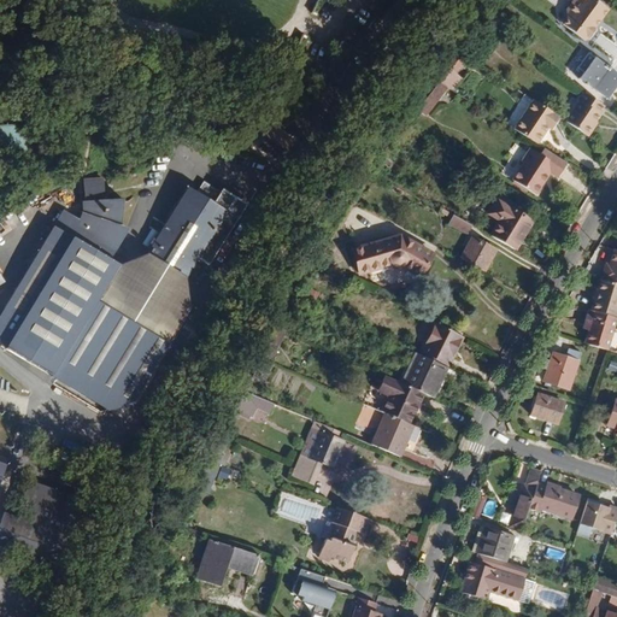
[(594,27),(606,10),(593,0),(573,0),(557,22),(582,41),(583,39),(588,39),(594,31),(594,27)]
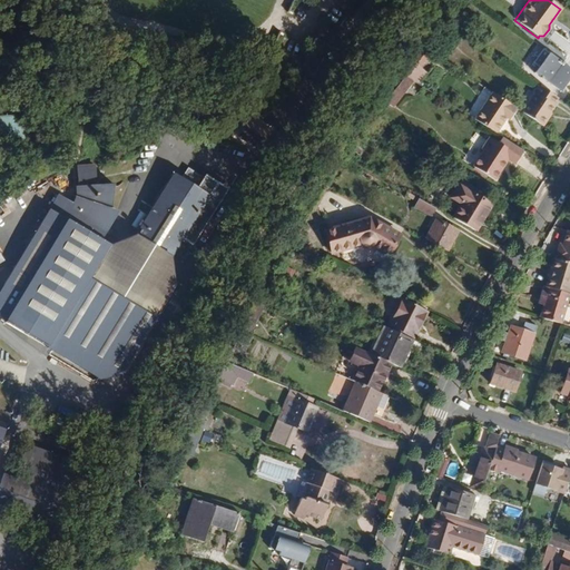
[(410,79),(433,53),(426,49),(404,75),(410,79)]
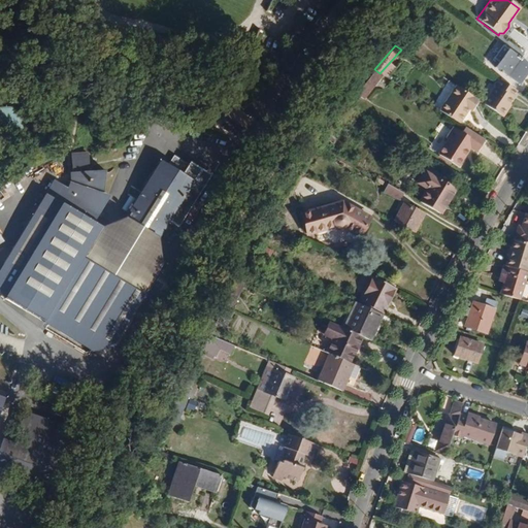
[(527,71),(527,64),(502,45),(493,58),(498,62),(495,67),(514,81),(523,69),(527,73),(527,71)]
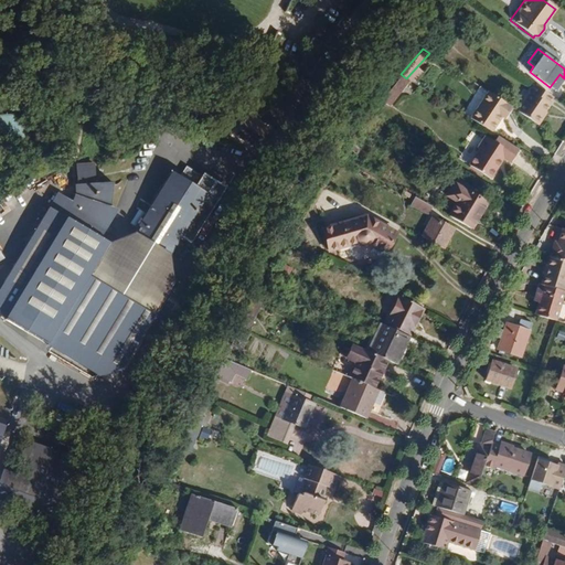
[(390,107),(408,81),(401,74),(380,100),(390,107)]
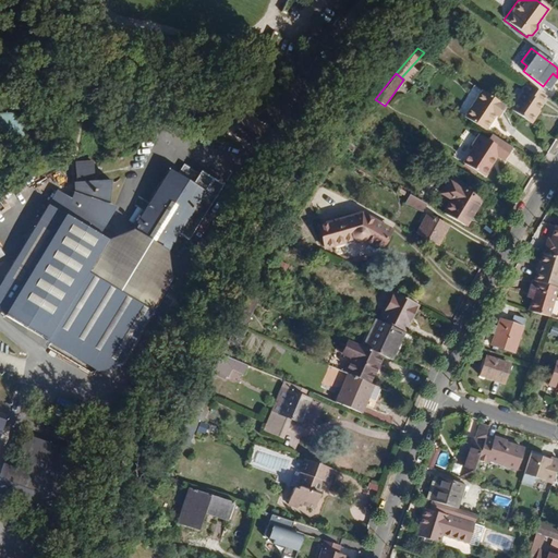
[(548,89),(557,77),(553,73),(543,86),(548,89)]
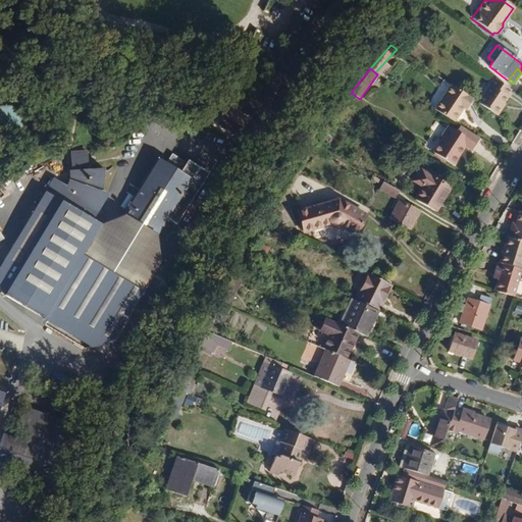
[(505,95),(509,90),(491,77),(487,84),(488,85),(476,102),(496,115),(501,107),(500,106),(506,96),(505,95)]
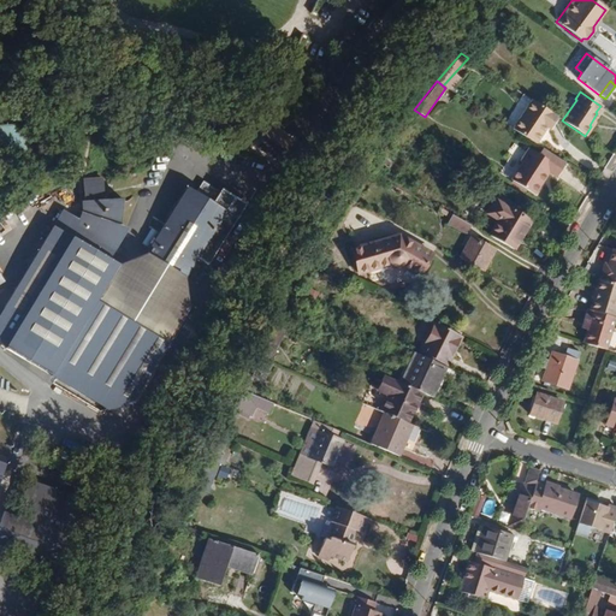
[(0,128),(7,126),(12,114),(6,100),(0,98),(0,128)]
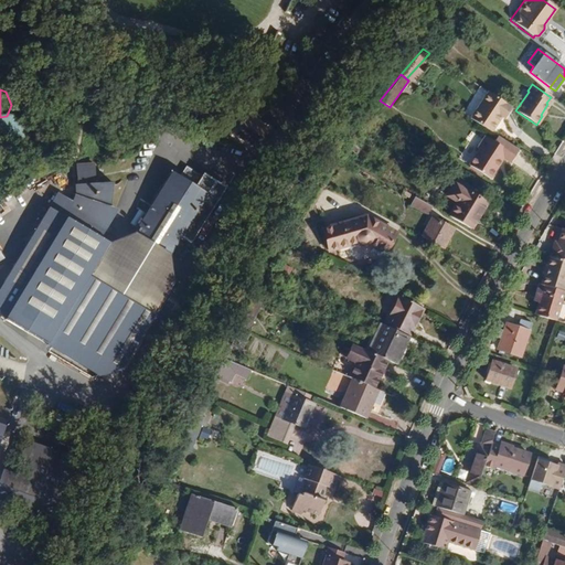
[(492,119),(496,114),(499,116),(502,118),(509,106),(486,91),(468,118),(490,131),(496,121),(492,119)]
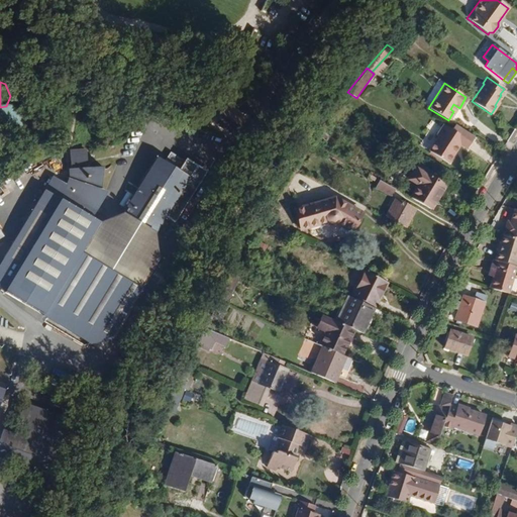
[(337,118),(344,108),(338,104),(330,114),(337,118)]
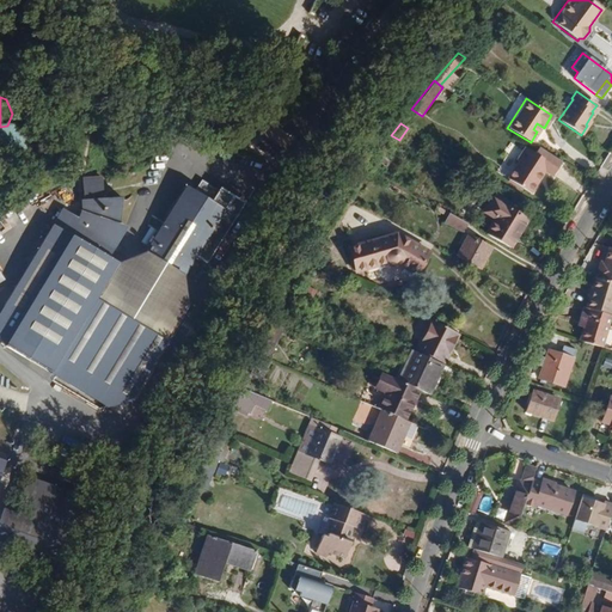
[(551,177),(561,161),(537,147),(533,153),(524,147),(515,160),(518,161),(507,178),(531,194),(544,172),(551,177)]
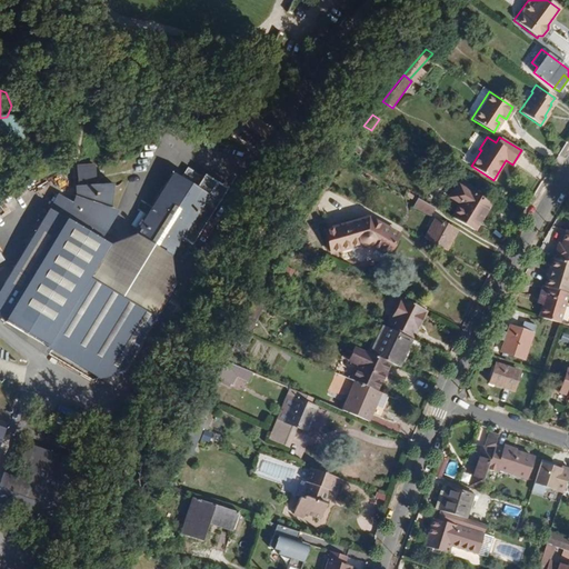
[(77,165),(79,185),(76,186),(77,195),(73,202),(58,193),(0,291),(0,311),(1,320),(100,379),(118,372),(129,357),(123,353),(151,312),(93,277),(113,245),(106,239),(120,210),(113,208),(116,182),(97,183),(96,163),(77,165)]
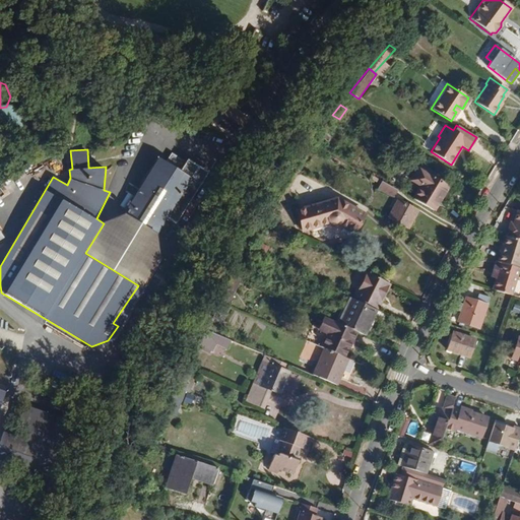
[(177,222),(209,171),(189,158),(182,171),(159,156),(125,212),(157,233),(168,216),(177,222)]
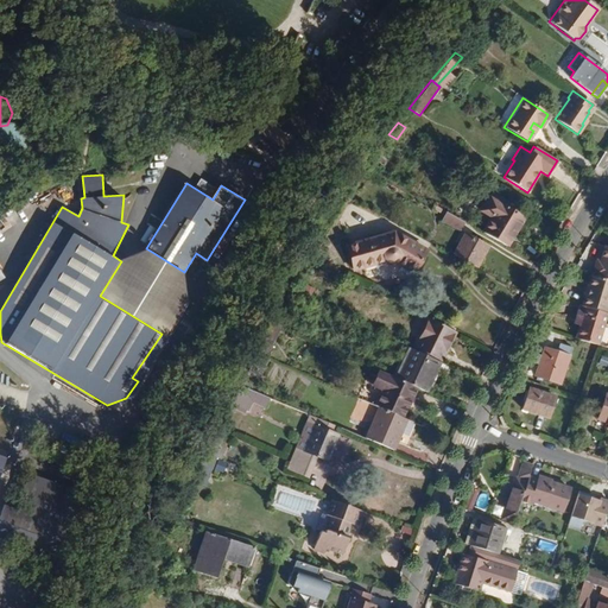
[(507,247),(524,219),(488,197),(479,211),(489,219),(481,233),(507,247)]
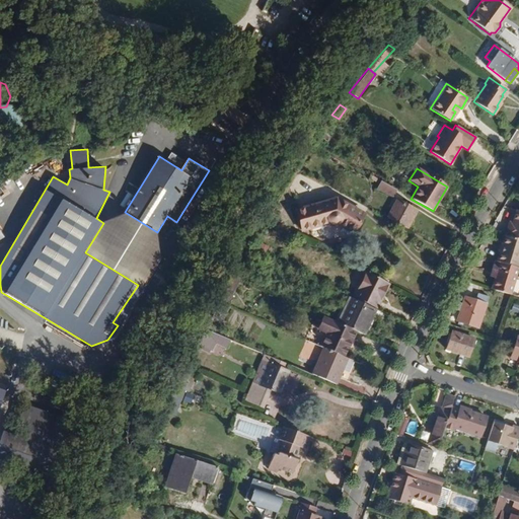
[(396,191),(379,180),(375,189),(391,198),(396,191)]
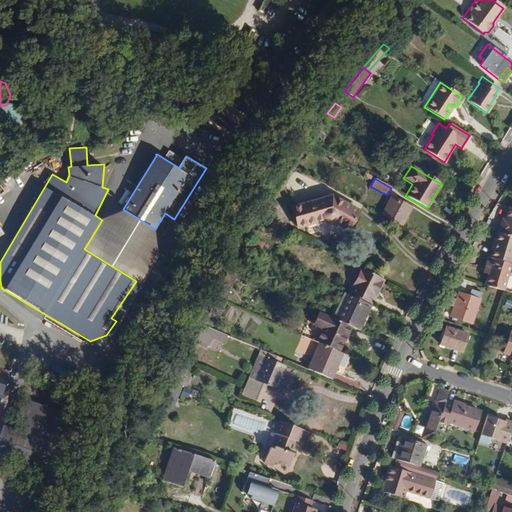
[(358,212),(330,197),(291,209),(296,227),(325,219),(328,221),(331,220),(348,230),(358,212)]
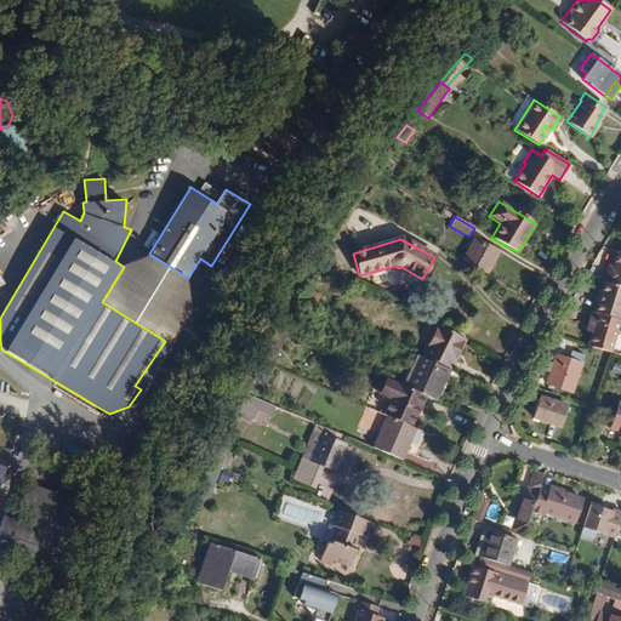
[(485,274),(496,252),(473,239),(461,261),(485,274)]
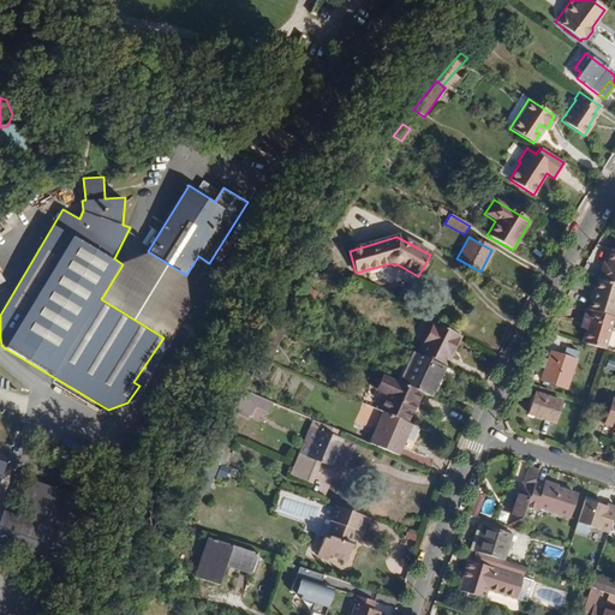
[(614,248),(613,248),(605,269),(602,268),(599,278),(614,281),(614,248)]
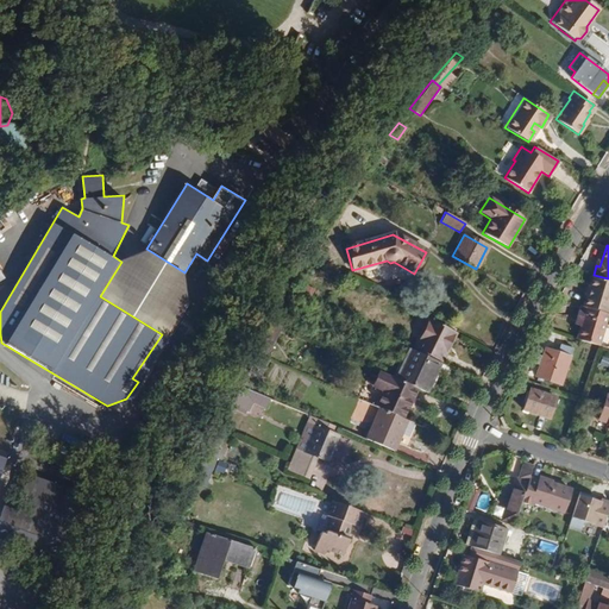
[(162,334),(188,295),(184,272),(146,249),(121,262),(100,296),(162,334)]
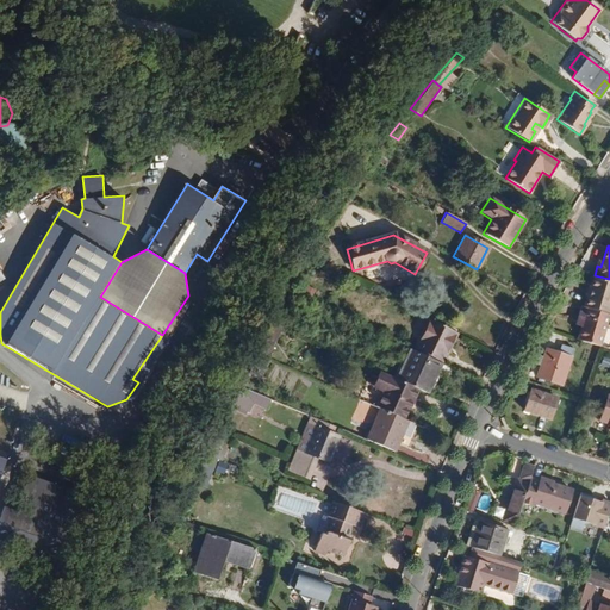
[(609,315),(609,307),(609,279),(595,275),(585,306),(595,310),(609,315)]
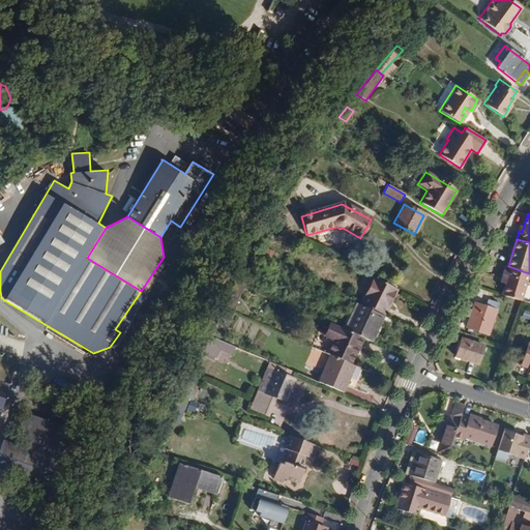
[(261,257),(265,247),(259,244),(255,254),(261,257)]
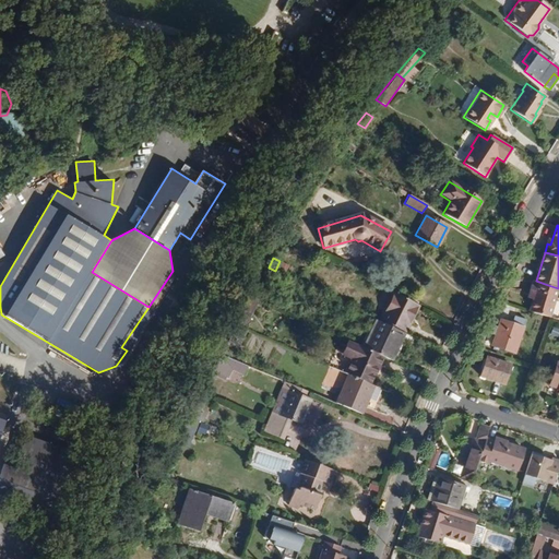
[(266,282),(273,270),(269,268),(268,266),(260,277),(266,282)]
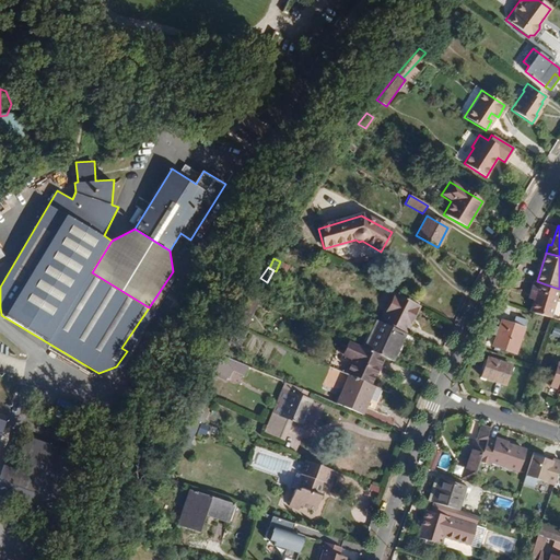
[(153,311),(174,279),(173,271),(149,307),(153,311)]
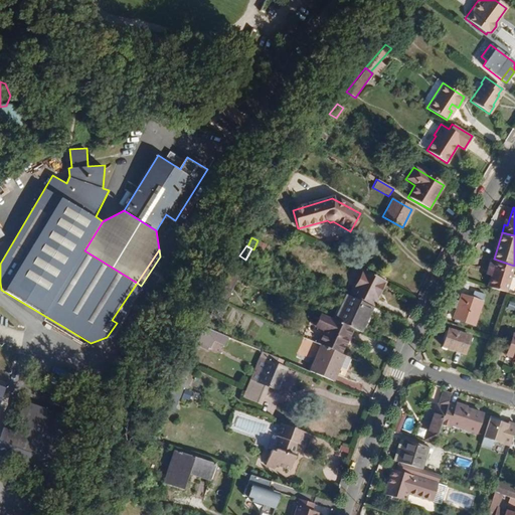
[(506,293),(514,266),(502,262),(494,259),(491,258),(488,268),(493,270),(491,276),(488,287),(506,293)]
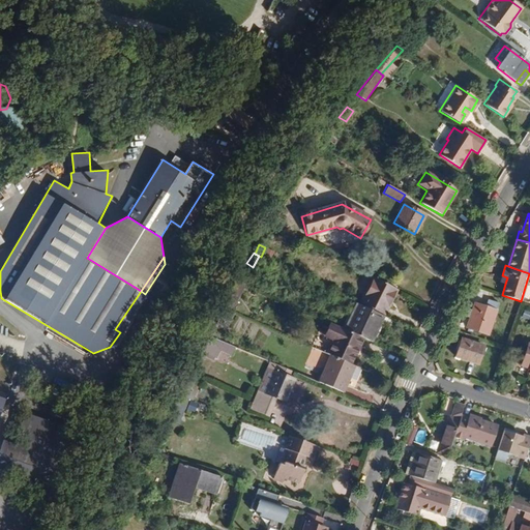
[(385,306),(393,288),(372,277),(359,304),(384,316),(385,317),(389,308),(385,306)]
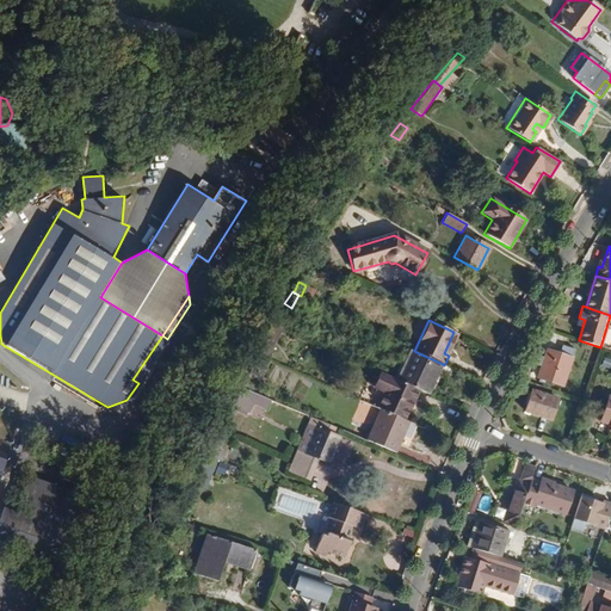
[(275,343),(282,327),(273,322),(266,339),(275,343)]
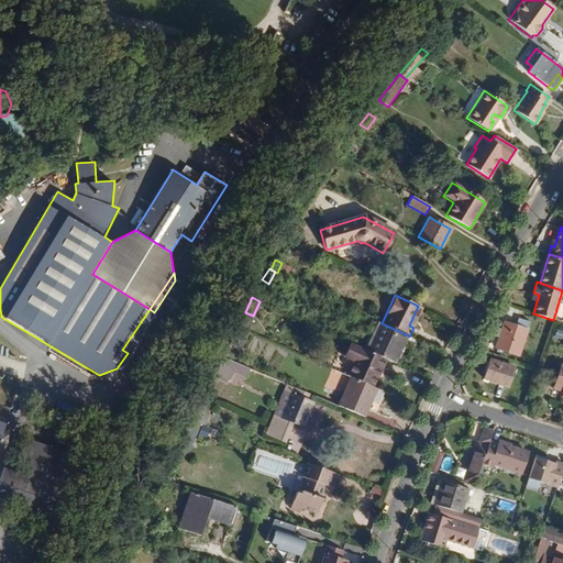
[(414,328),(422,308),(418,306),(409,326),(414,328)]
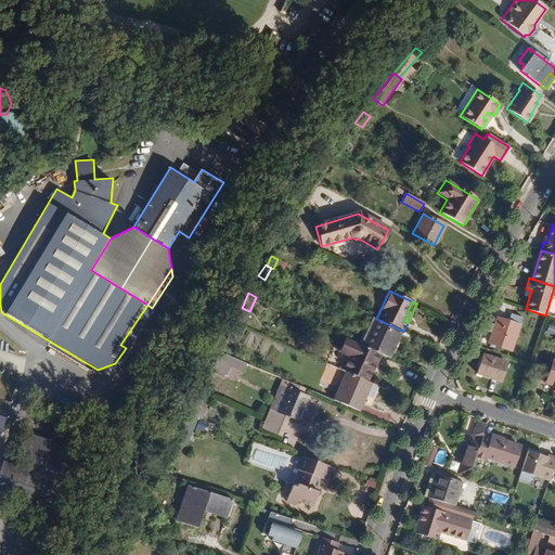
[(126,348),(152,308),(147,305),(120,345),(126,348)]
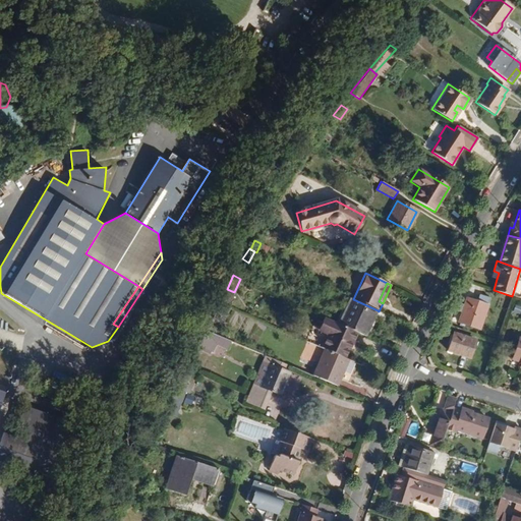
[(226,306),(234,292),(227,289),(220,303),(226,306)]
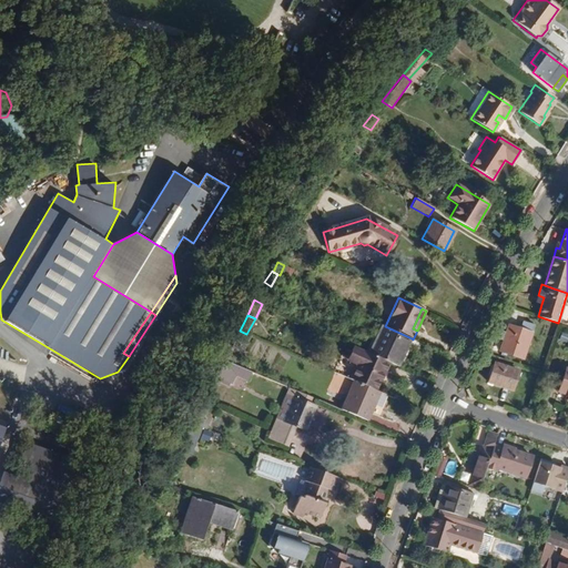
[(523,357),(535,324),(524,321),(520,328),(509,325),(506,332),(501,330),(499,338),(505,341),(500,350),(513,354),(523,357)]
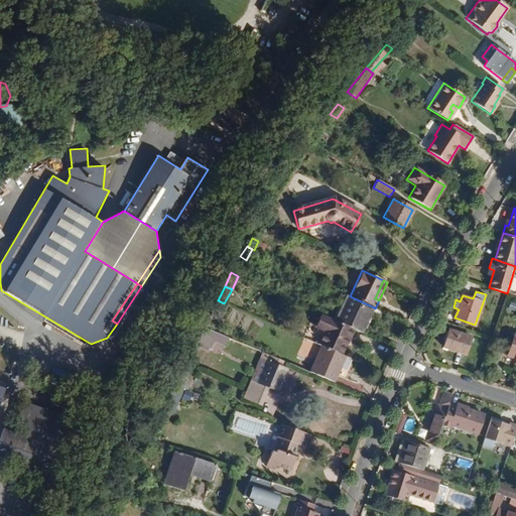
[(362,334),(374,307),(350,296),(346,294),(334,320),(354,330),(362,334)]
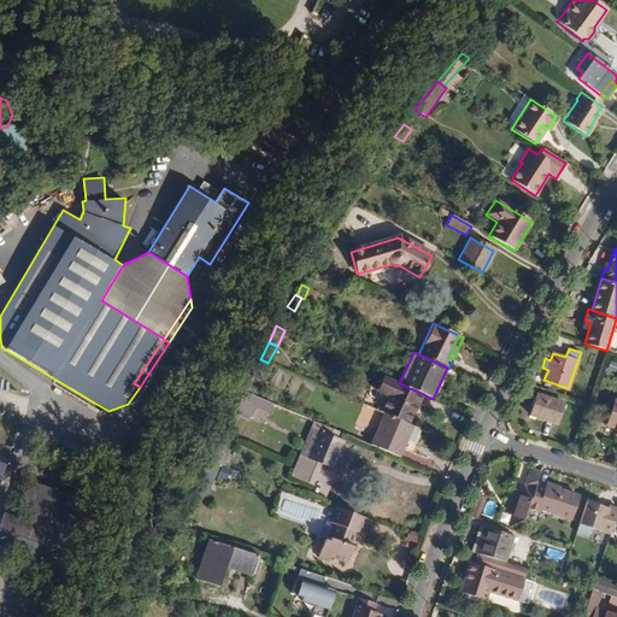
[(256,397),(272,365),(260,359),(244,392),(256,397)]
